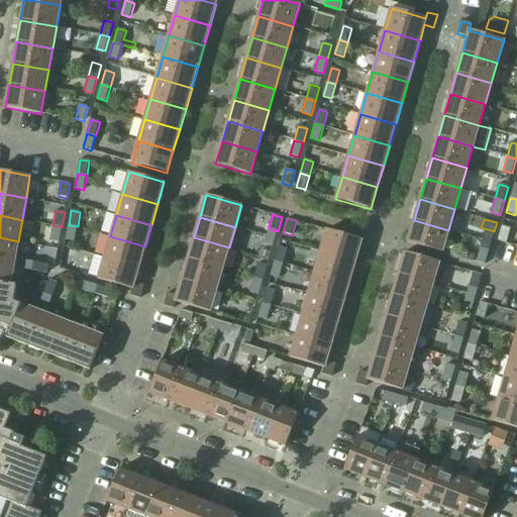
[(448,230),(414,220),(407,242),(442,252),(448,230)]
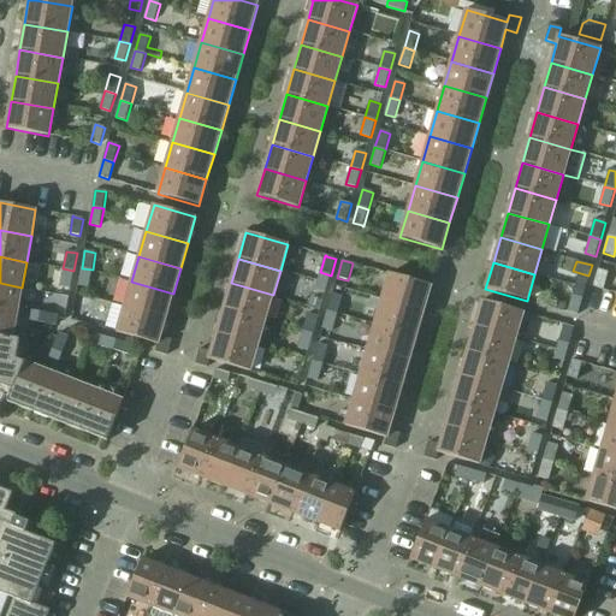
[(73,271),(63,268),(60,286),(71,288),(73,271)]
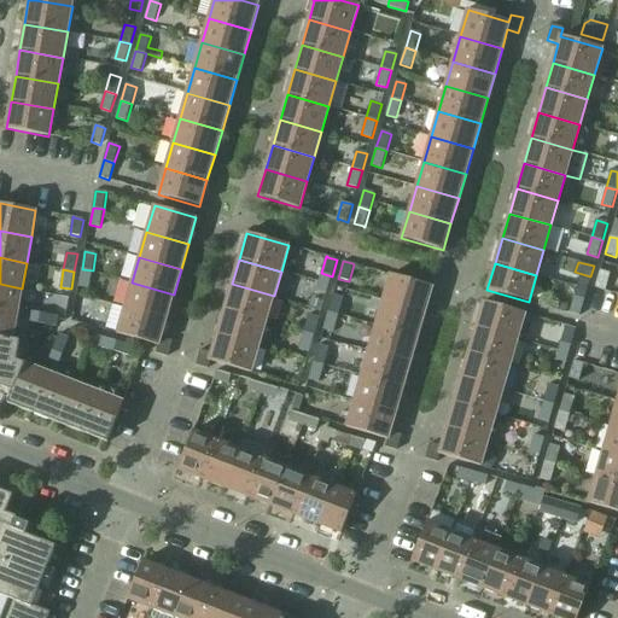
[(93,270),(82,269),(79,286),(89,289),(93,270)]
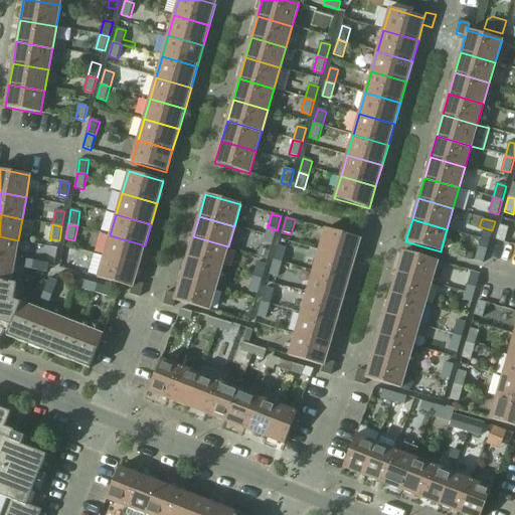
[(496,239),(503,241),(503,242),(505,242),(509,228),(500,225),(496,239)]
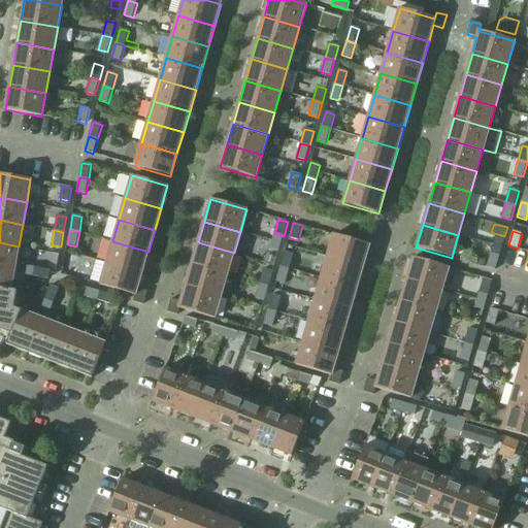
[(284,236),(274,233),(270,248),(279,251),(284,236)]
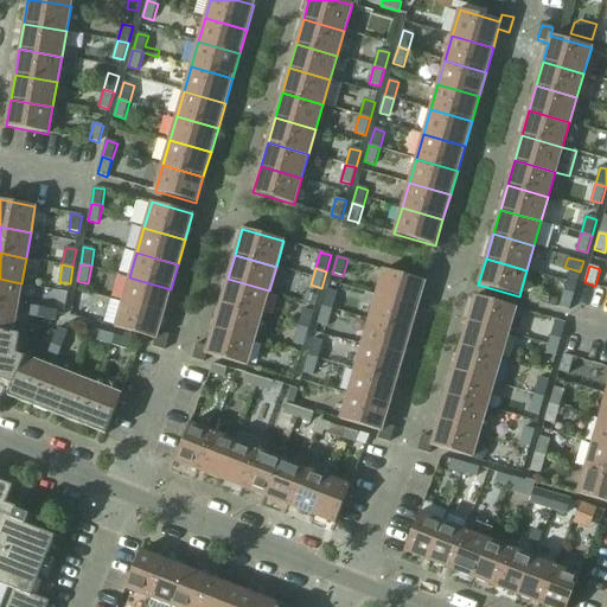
[(384,269),(376,295),(417,307),(425,281),(384,269)]
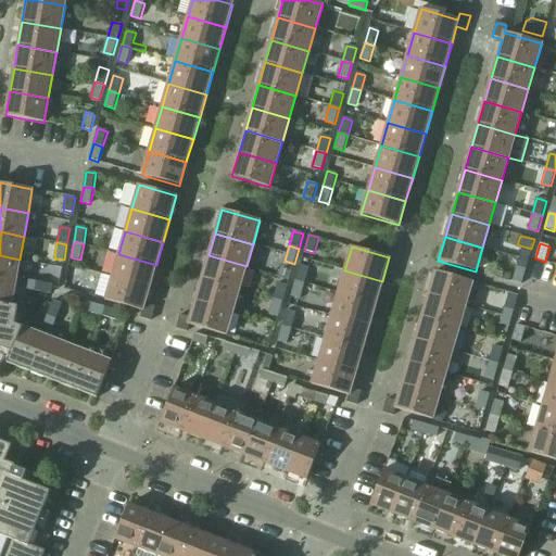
[(521,251),(517,266),(526,269),(530,254),(521,251)]
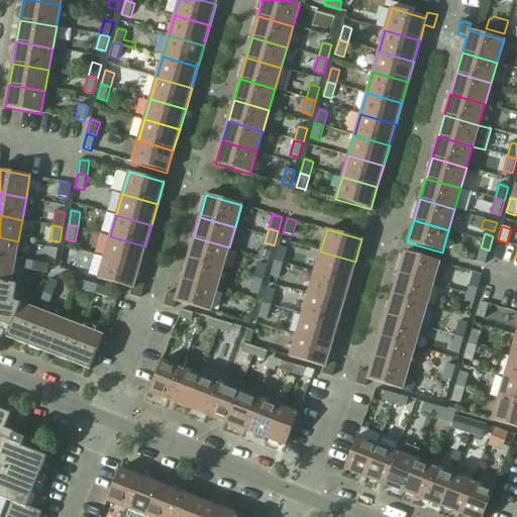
[(110,236),(104,256),(139,267),(145,246),(110,236)]
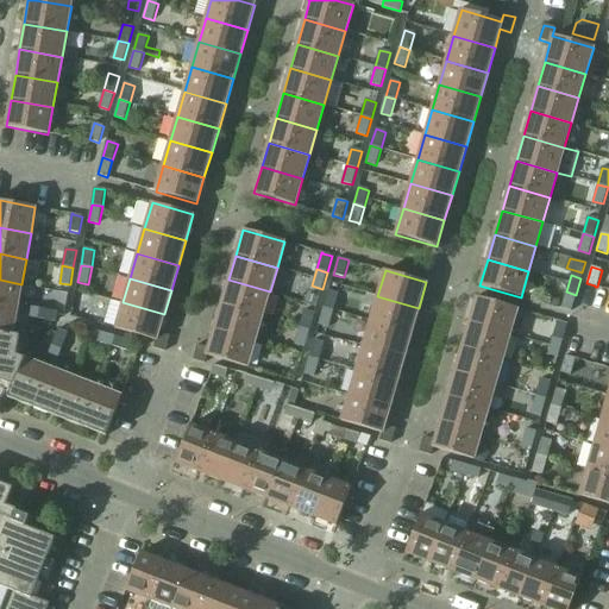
[(0,280),(0,306),(18,309),(22,284),(0,280)]
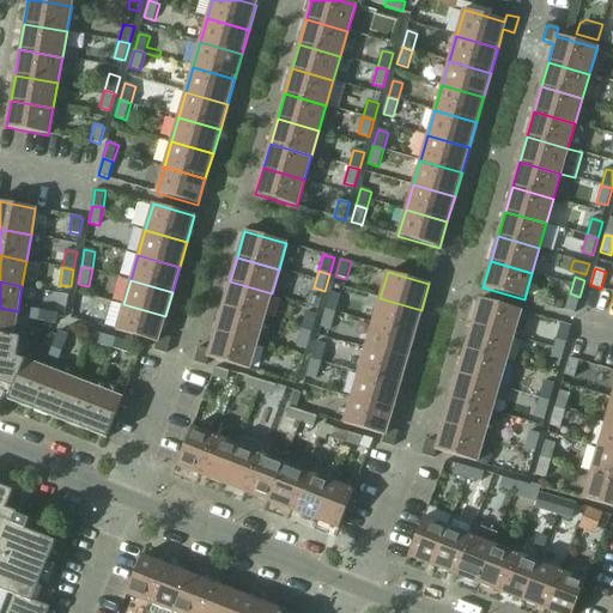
[(230,281),(223,307),(265,319),(272,293),(230,281)]
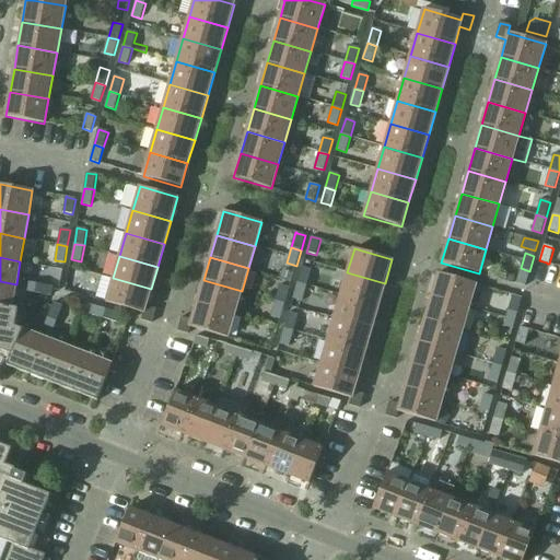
[(302,268),(298,283),(307,286),(312,270),(302,268)]
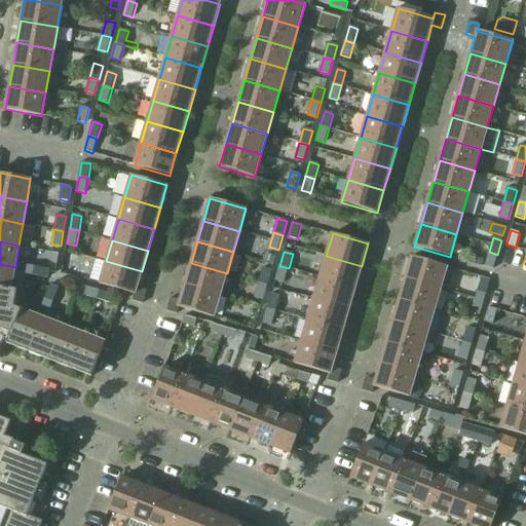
[(497,255),(489,252),(484,267),(486,267),(493,269),(497,255)]
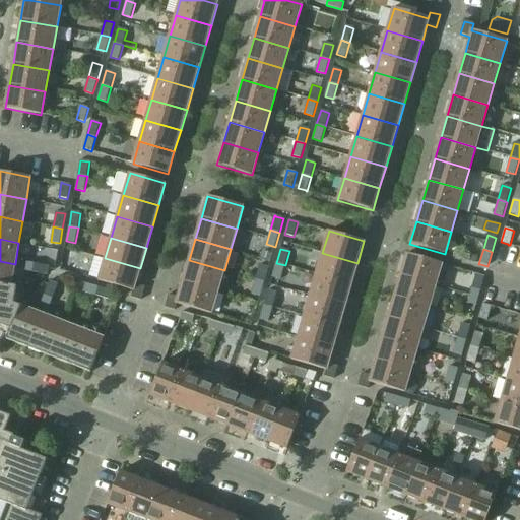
[(322,253),(316,274),(351,284),(358,263),(322,253)]
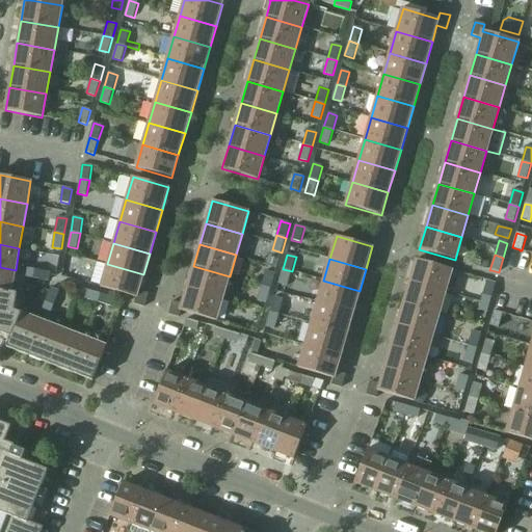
[(416,260),(409,282),(446,292),(452,269),(416,260)]
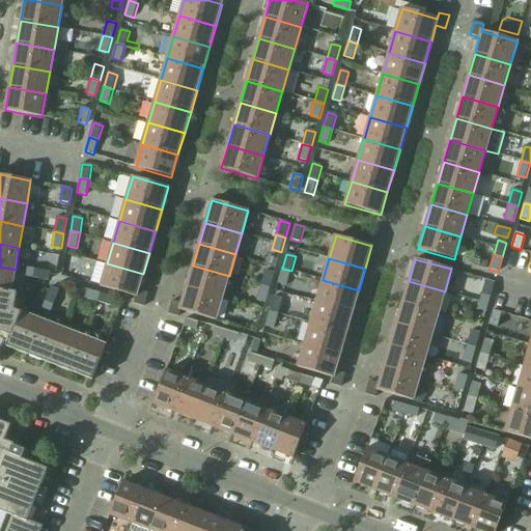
[(96,261),(90,283),(101,286),(127,294),(136,297),(134,304),(144,306),(148,294),(143,291),(138,290),(143,274),(107,263),(96,261)]
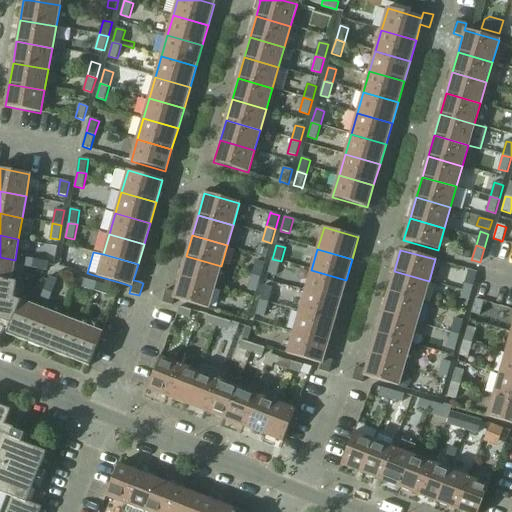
[(18,265),(32,268),(34,259),(20,256),(18,265)]
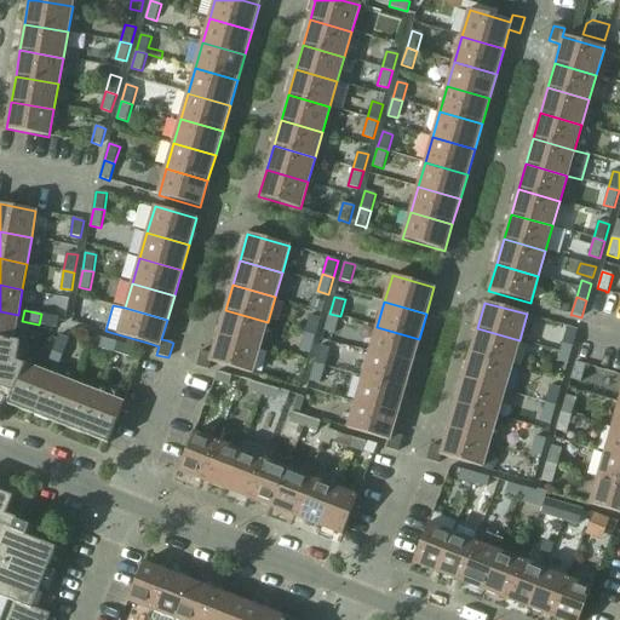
[(225,310),(218,336),(260,348),(268,322),(225,310)]
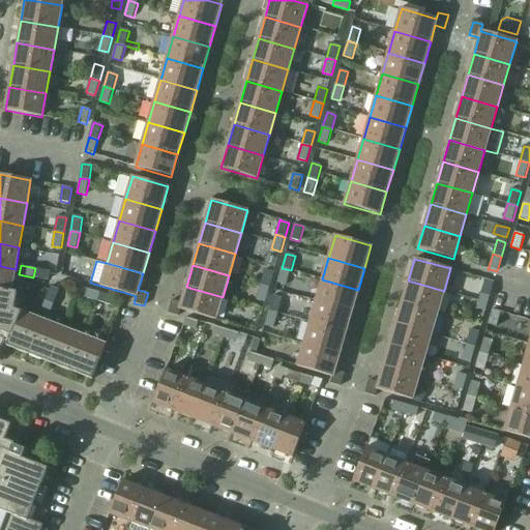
[(0,289),(11,291),(16,269),(0,266),(0,289)]
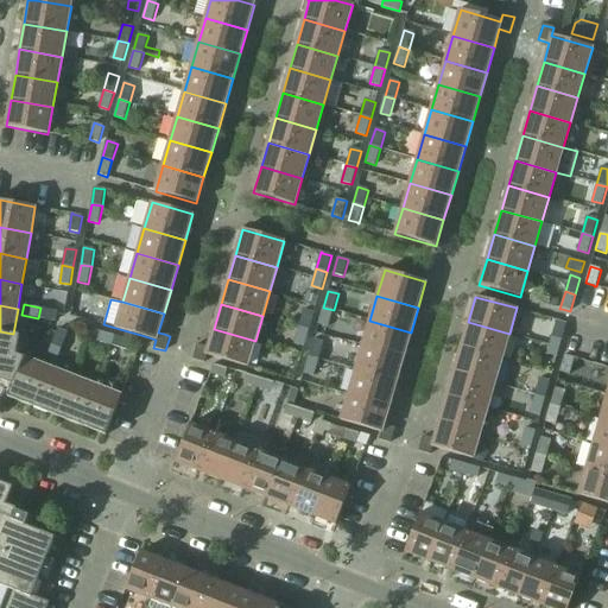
[(40,308),(38,318),(56,322),(57,311),(40,308)]
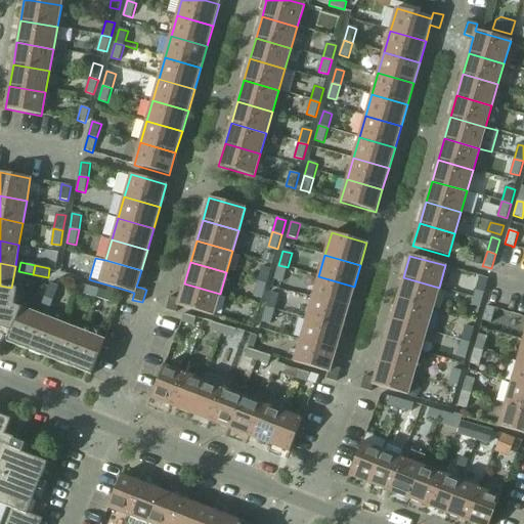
[(288,267),(278,265),(274,279),(284,281),(288,267)]
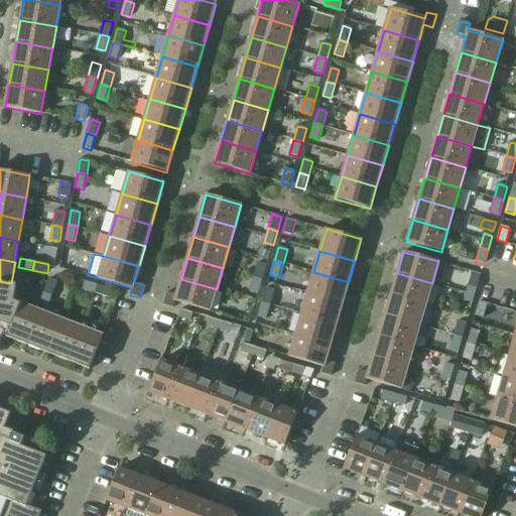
[(258,263),(254,277),(262,280),(267,266),(258,263)]
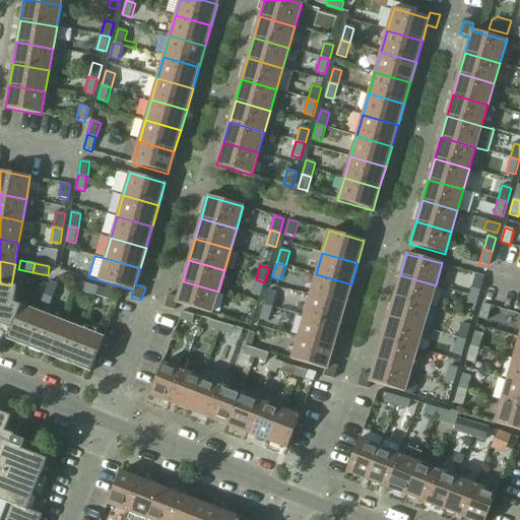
[(476,273),(472,288),(480,290),(484,276),(477,274),(476,273)]
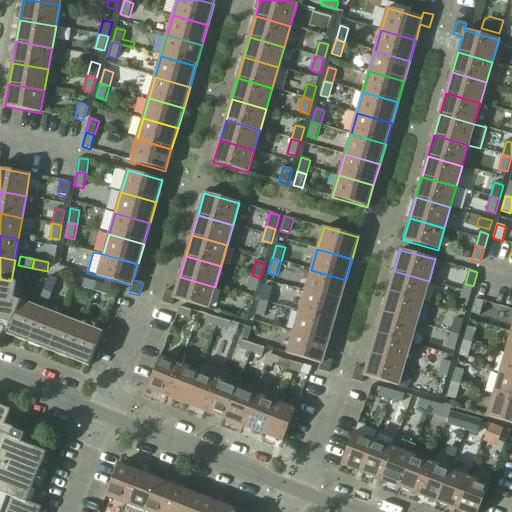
[(311,270),(305,291),(340,301),(346,280),(311,270)]
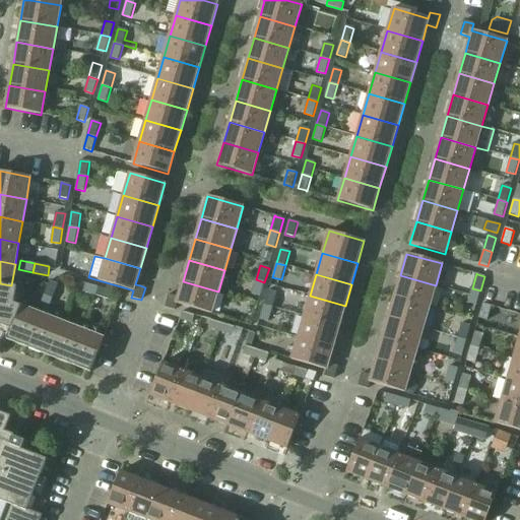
[(400,275),(394,297),(430,307),(436,285),(400,275)]
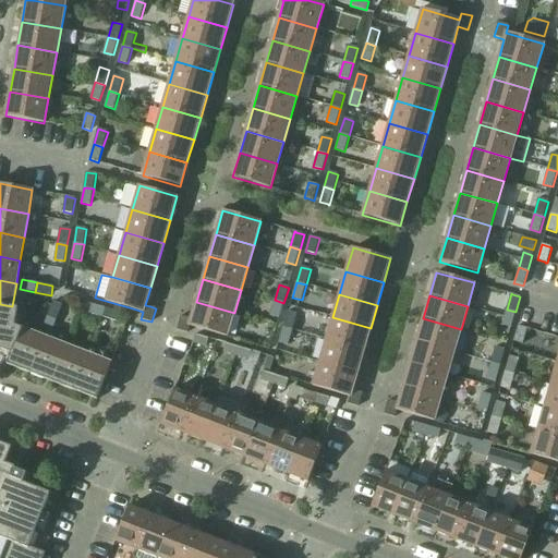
[(283,303),(275,300),(270,315),(279,318),(283,303)]
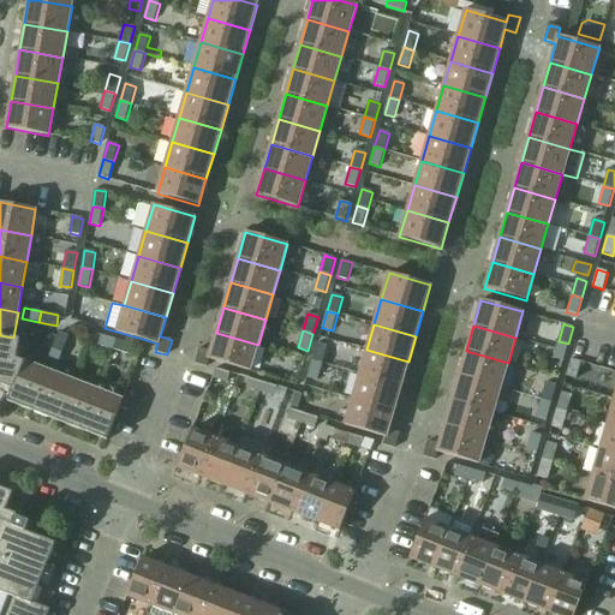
[(59,333),(53,348),(63,353),(69,336),(59,333)]
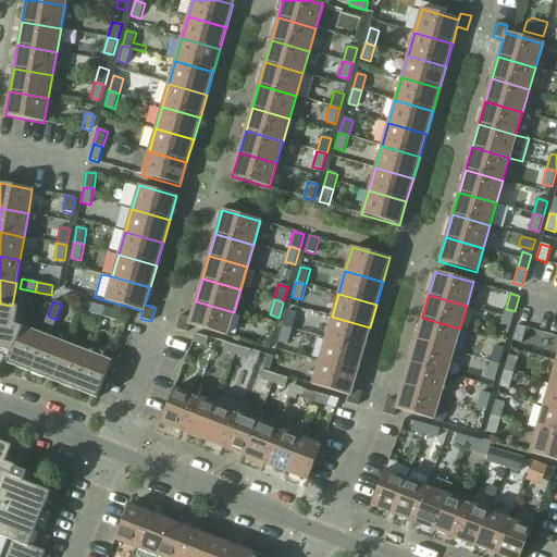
[(234,312),(196,301),(190,319),(181,316),(177,330),(187,332),(189,325),(226,336),(234,312)]
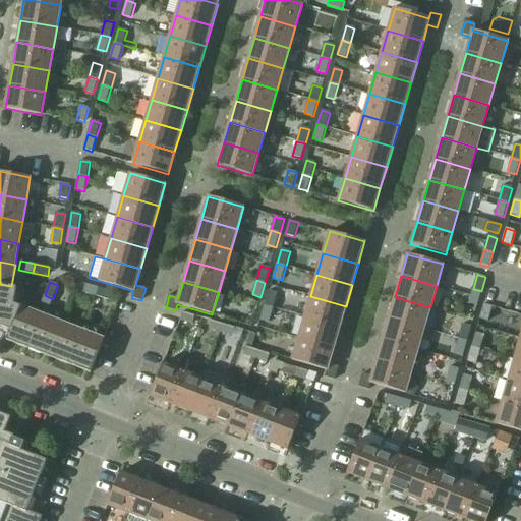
[(0,326),(11,330),(12,331),(21,306),(14,304),(17,287),(11,286),(0,284),(0,326)]
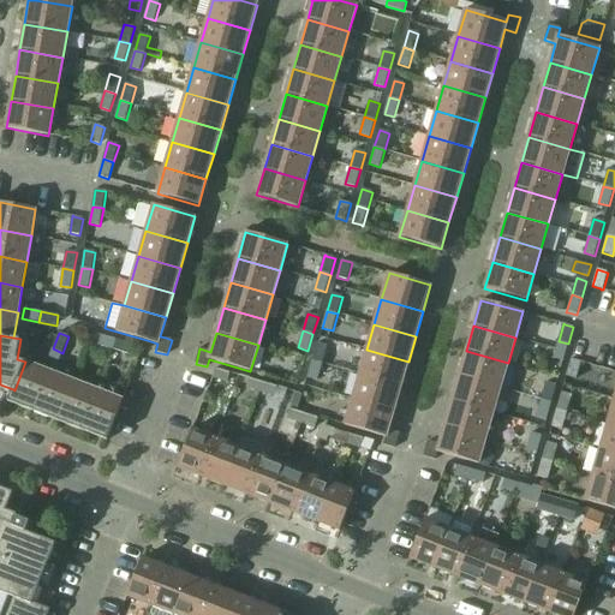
[(97,345),(114,350),(117,340),(100,335),(97,345)]
